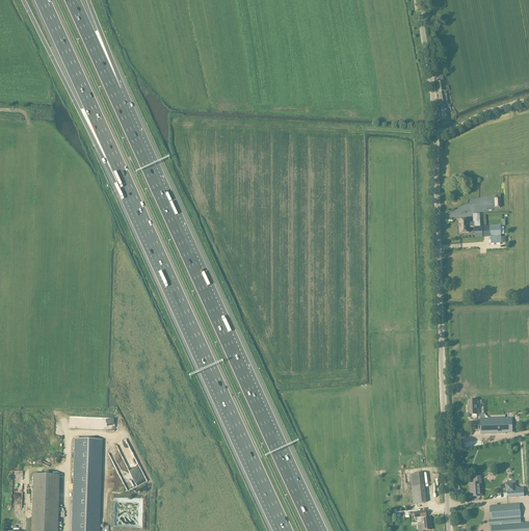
[(487,226),(483,226),(483,220),(477,220),(477,221),(476,221),(471,222),(471,219),(461,219),(463,232),(471,232),(471,228),(477,227),(477,237),(487,236),(487,226)]
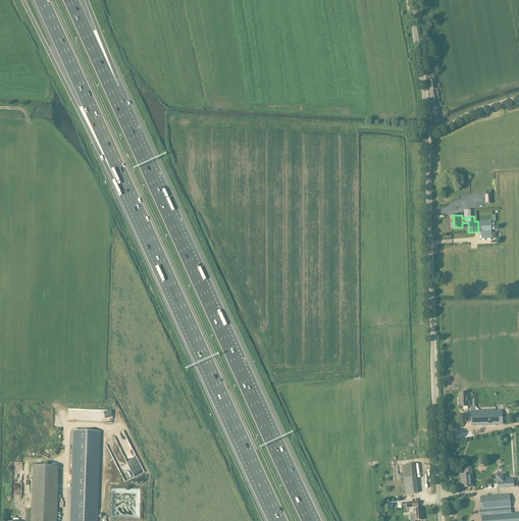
[(495,220),(478,221),(478,231),(484,231),(485,239),(496,238),(495,220)]
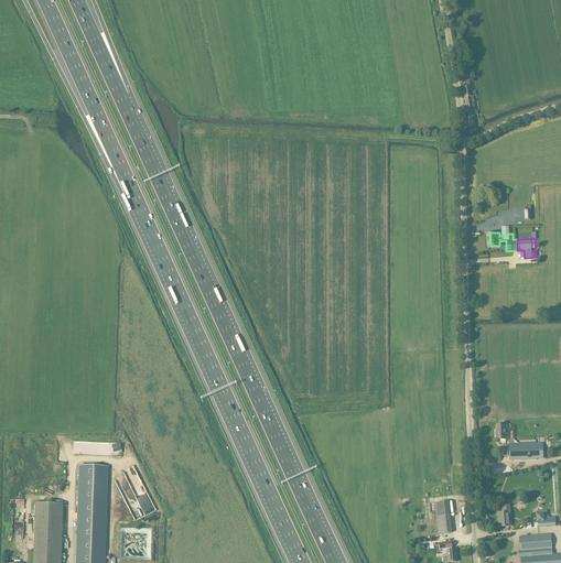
[(510,439),(509,424),(500,424),(500,430),(499,430),(500,439),(510,439)]
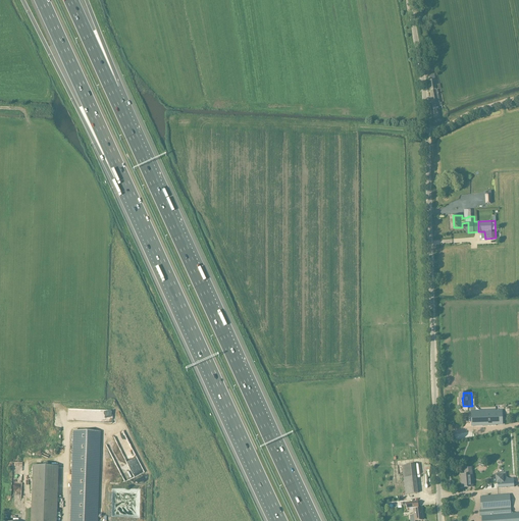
[(478,406),(474,406),(475,426),(500,425),(500,423),(506,423),(506,421),(508,421),(508,414),(506,414),(506,409),(478,409),(478,406)]
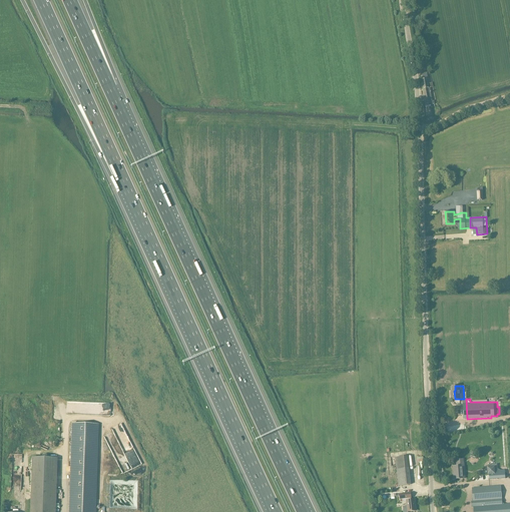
[(113,414),(113,402),(70,401),(70,412),(113,414)]
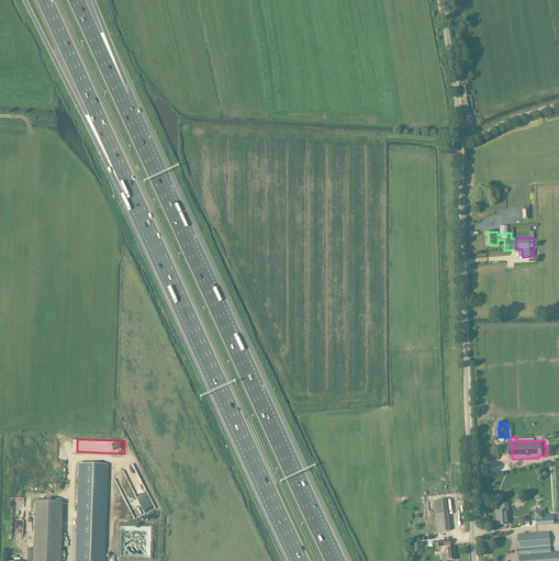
[(78,560),(108,560),(112,464),(81,463),(78,560)]
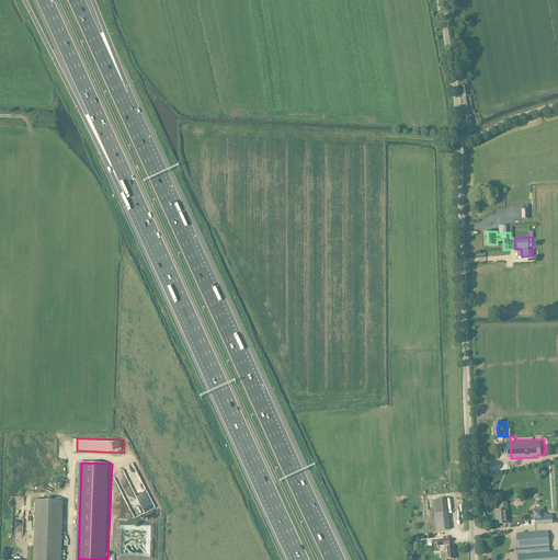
[(132,503),(136,516),(158,507),(152,495),(151,495),(148,487),(144,488),(147,498),(132,503)]
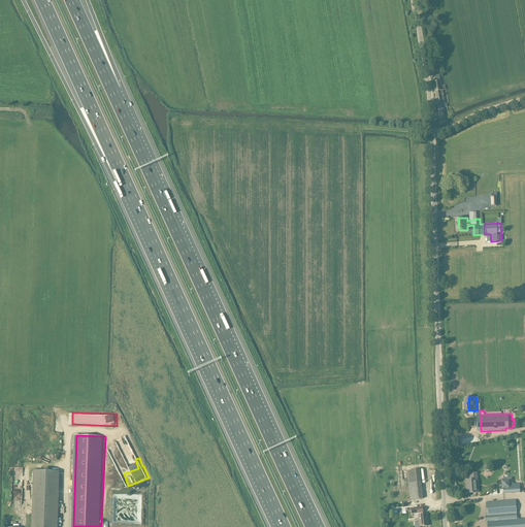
[(59,526),(62,470),(52,470),(52,467),(46,467),(46,470),(36,470),(34,526),(59,526)]
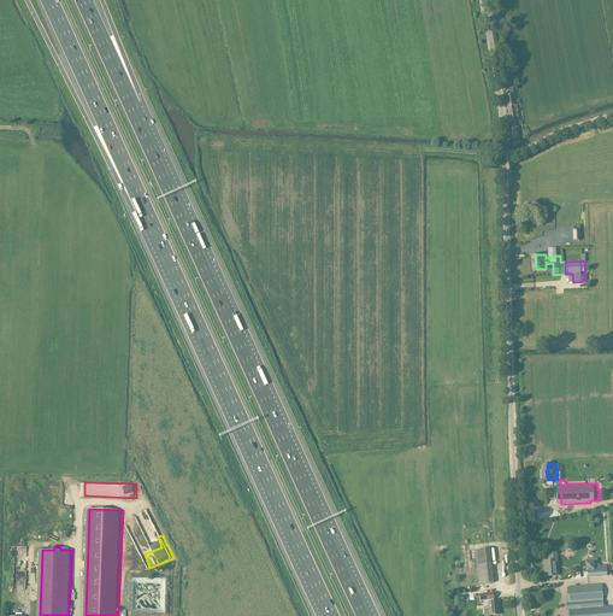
[(495,563),(494,547),(478,550),(482,585),(497,582),(495,563)]
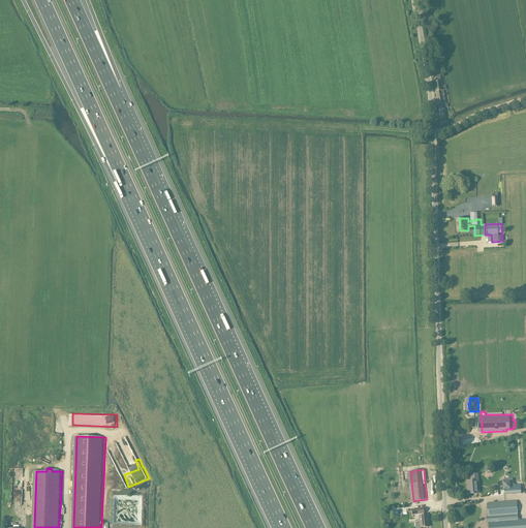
[(516,478),(506,478),(507,489),(516,488),(516,485),(516,478)]
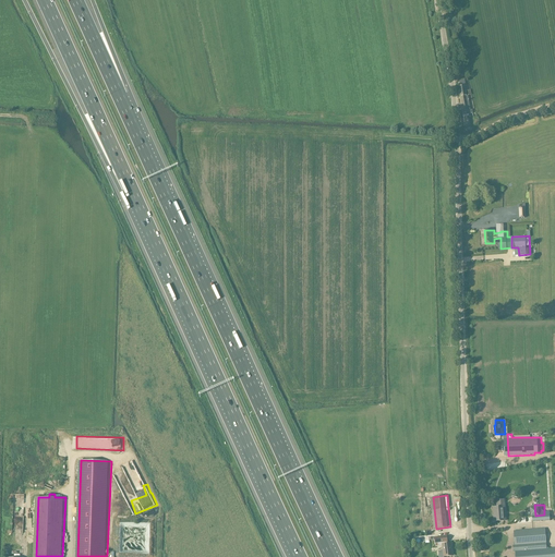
[(507,520),(506,507),(496,507),(497,521),(507,520)]
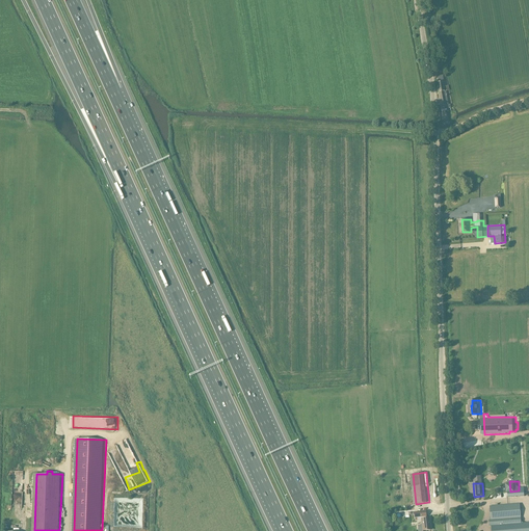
[(519,487),(519,490),(510,492),(510,497),(528,496),(527,486),(519,487)]
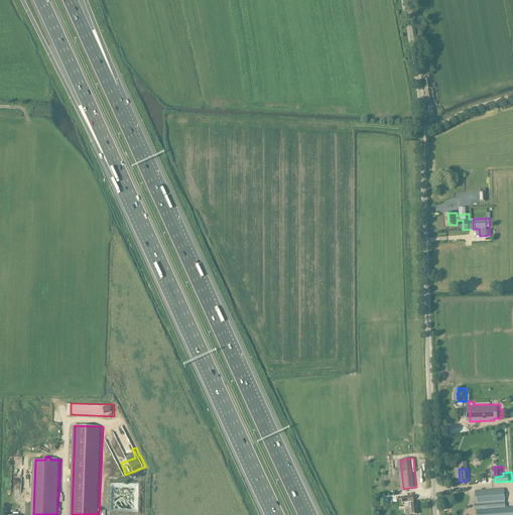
[(140,505),(141,483),(114,482),(113,490),(116,490),(116,486),(138,487),(137,490),(138,490),(137,505),(140,505)]
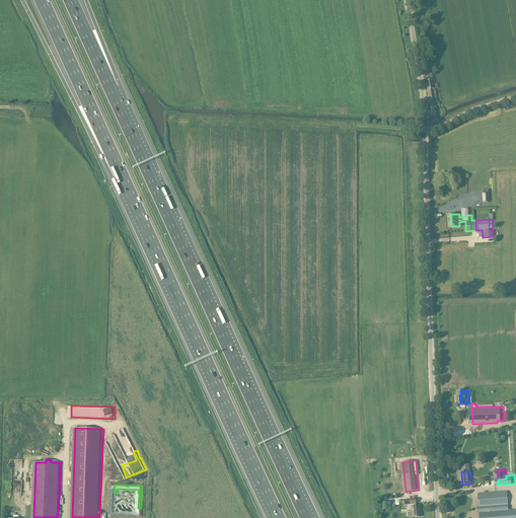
[(510,491),(481,493),(482,507),(488,507),(488,511),(483,511),(483,517),(515,517),(515,508),(500,510),(500,509),(511,508),(511,505),(510,491)]
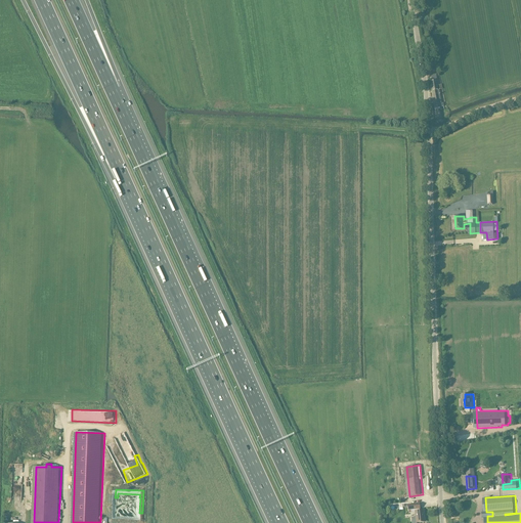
[(428,521),(426,510),(423,510),(423,509),(422,504),(410,505),(411,513),(418,512),(419,516),(415,517),(415,522),(419,522),(420,522),(428,521)]
